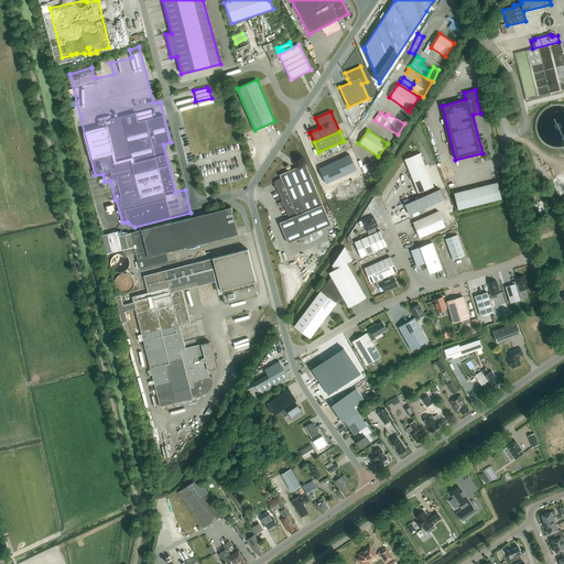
[(263,134),(252,138),(256,145),(267,141),(263,134)]
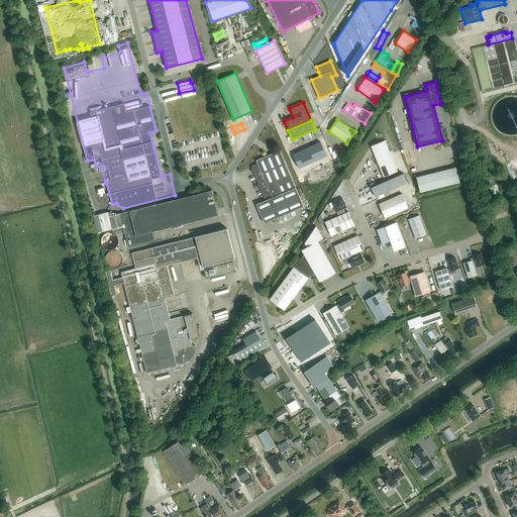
[(375,154),(389,149),(385,140),(371,146),(375,154)]
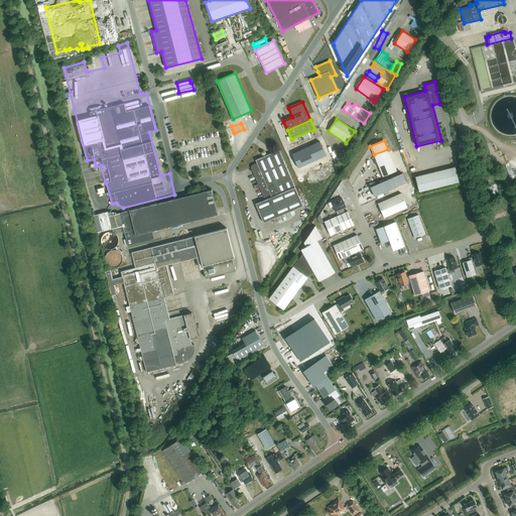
[(319,141),(292,154),(298,168),(326,155),(319,141)]
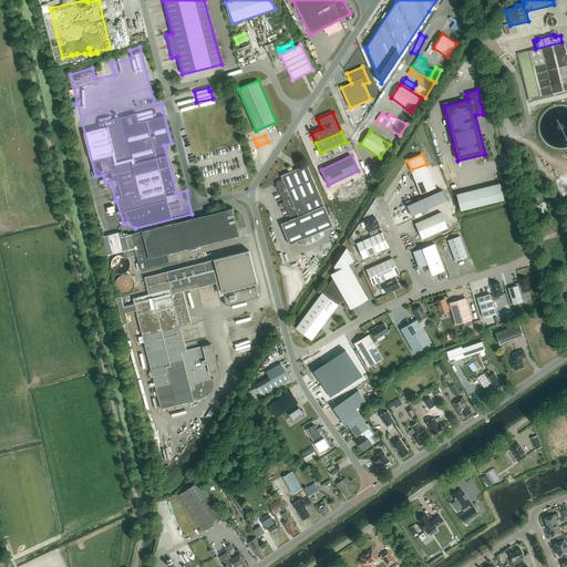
[(426,164),(411,169),(412,175),(428,168),(426,164)]
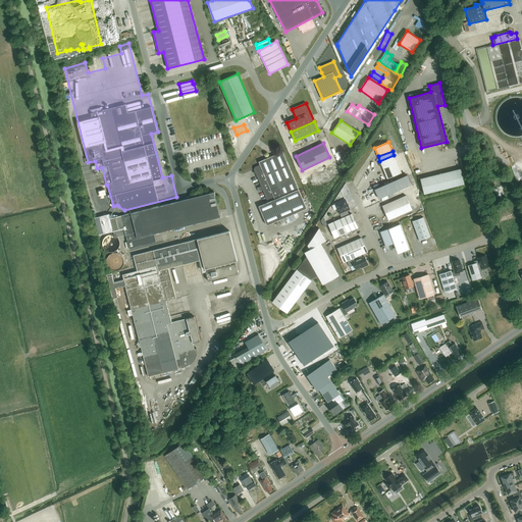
[(267,225),(307,208),(282,152),(259,162),(260,165),(255,167),(254,169),(268,202),(259,206),(267,225)]
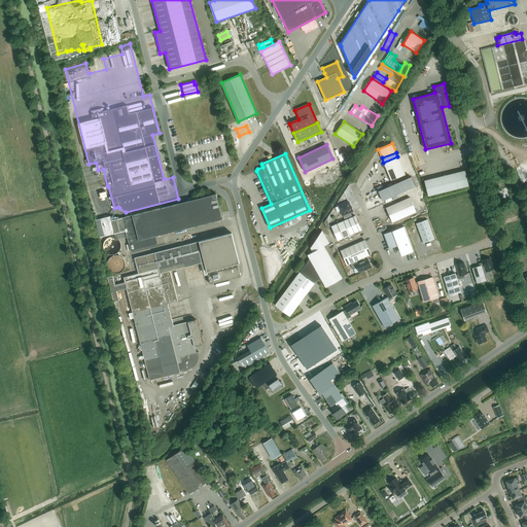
[(397,156),(383,163),(391,180),(406,175),(397,156)]
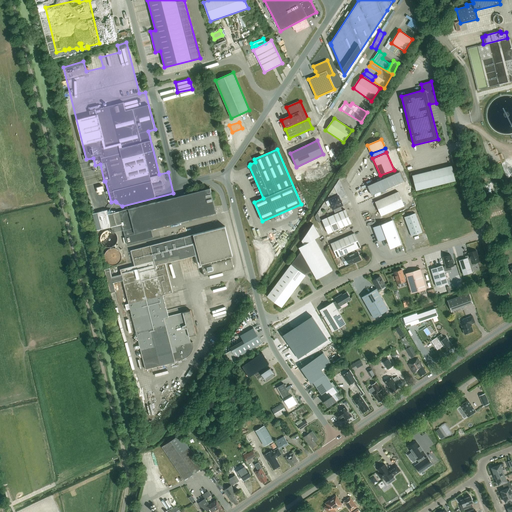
[(455,181),(452,166),(412,175),(416,191),(455,181)]
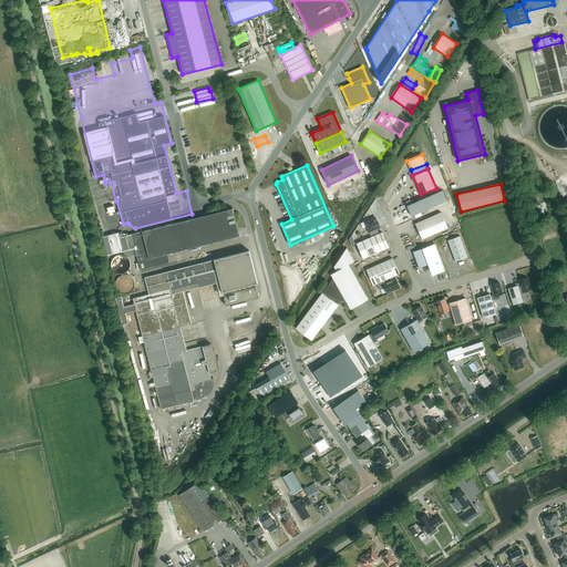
[(443,191),(408,206),(412,217),(447,202),(443,191)]
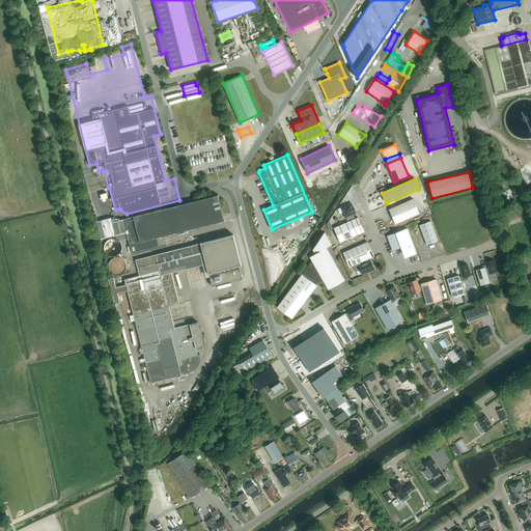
[(130,245),(157,238),(224,221),(219,199),(218,195),(213,197),(123,220),(130,245)]
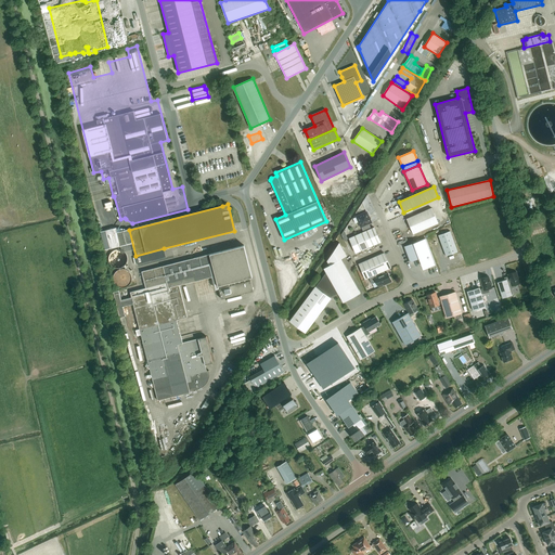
[(418,214),(426,229),(438,223),(431,208),(418,214)]
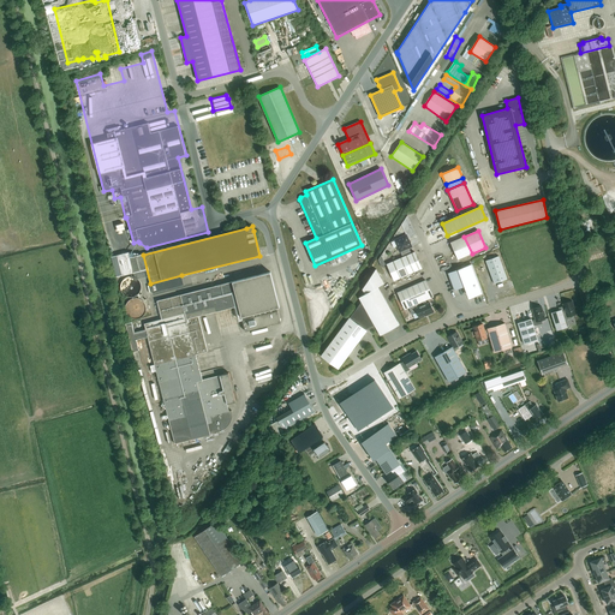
[(406,236),(395,240),(400,251),(402,257),(387,264),(394,281),(422,269),(415,252),(411,254),(408,248),(411,246),(406,236)]
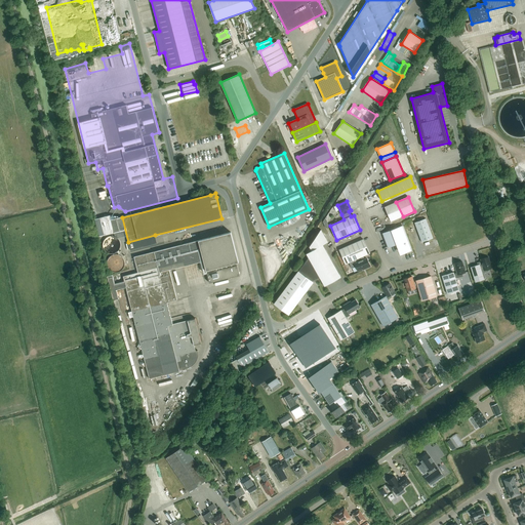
[(396,202),(385,207),(391,221),(403,216),(396,202)]
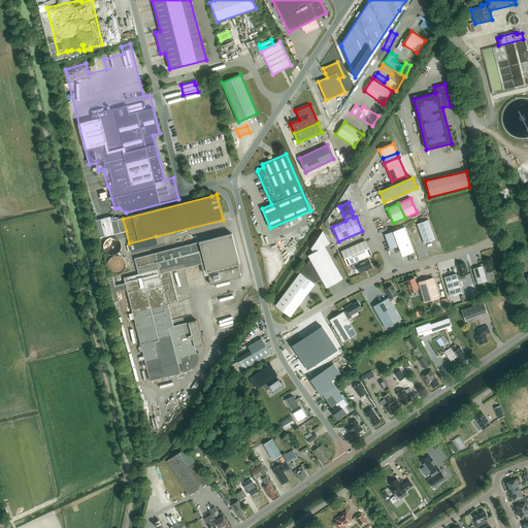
[(105,236),(114,234),(110,217),(100,219),(105,236)]
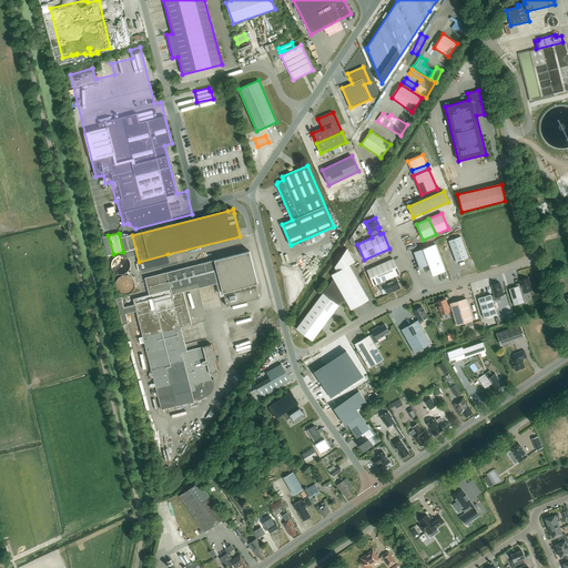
[(468,257),(460,236),(448,241),(456,262),(468,257)]
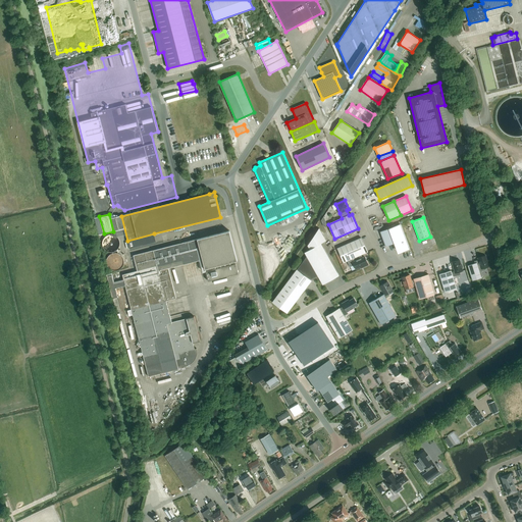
[(401,224),(379,231),(385,247),(396,243),(399,253),(409,249),(410,249),(401,224)]
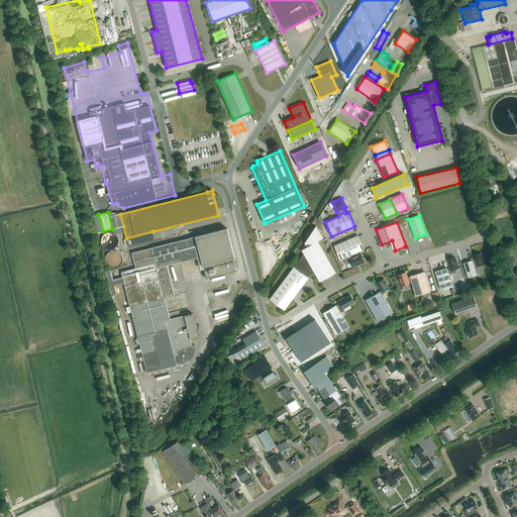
[(307,247),(302,250),(304,254),(315,274),(319,282),(321,281),(335,273),(317,241),(323,238),(316,226),(305,243),(307,247)]
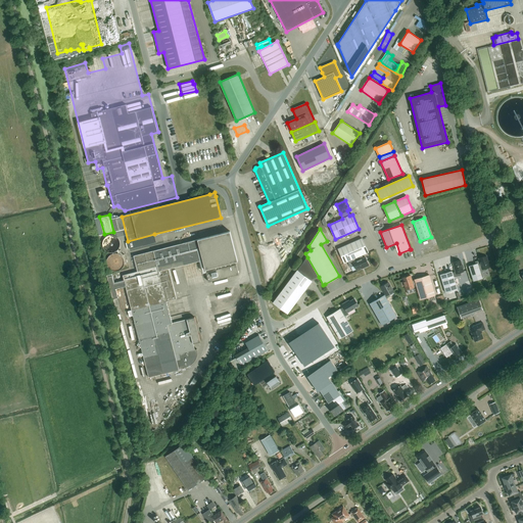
[(172,323),(167,301),(177,299),(169,269),(203,259),(205,270),(238,262),(230,231),(134,256),(138,272),(123,275),(124,280),(114,283),(112,274),(107,275),(113,299),(119,298),(115,289),(126,286),(148,378),(179,370),(179,369),(187,367),(188,366),(189,366),(190,365),(191,365),(192,364),(193,363),(194,362),(194,361),(195,360),(196,359),(196,358),(196,357),(197,357),(197,355),(197,354),(197,353),(197,352),(197,351),(197,350),(197,349),(195,350),(193,343),(200,341),(194,318),(172,323)]
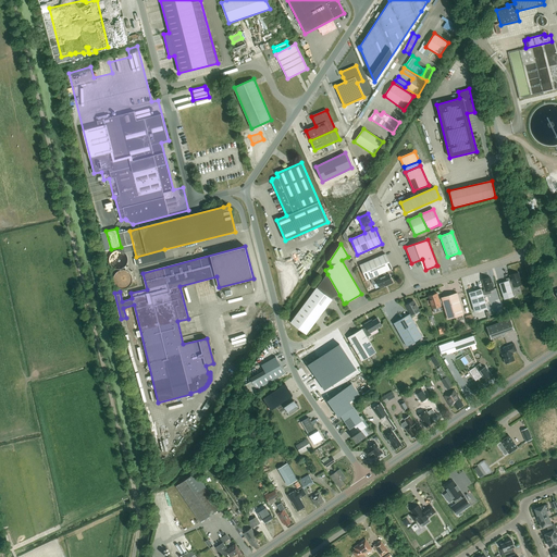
[(127,265),(127,251),(111,251),(111,267),(127,265)]
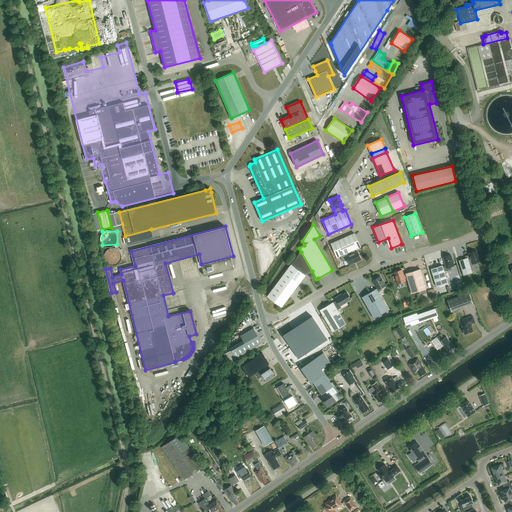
[(361,260),(358,252),(354,253),(353,251),(360,247),(354,233),(331,243),(337,257),(340,256),(343,262),(347,260),(349,264),(356,261),(357,262),(361,260)]
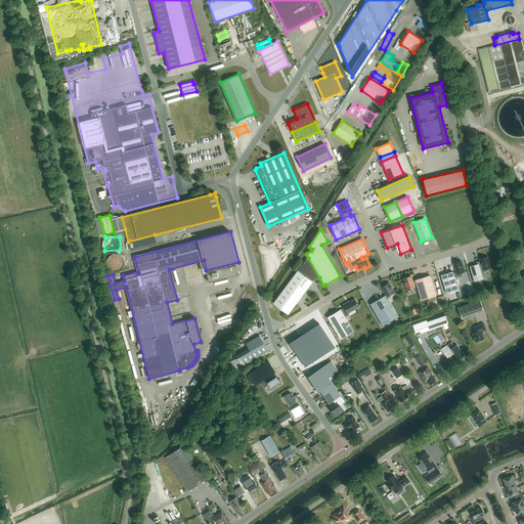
[(476,262),(476,265),(470,267),(474,281),(483,278),(479,267),(482,266),(483,270),(490,268),(487,257),(479,259),(480,261),(476,262)]
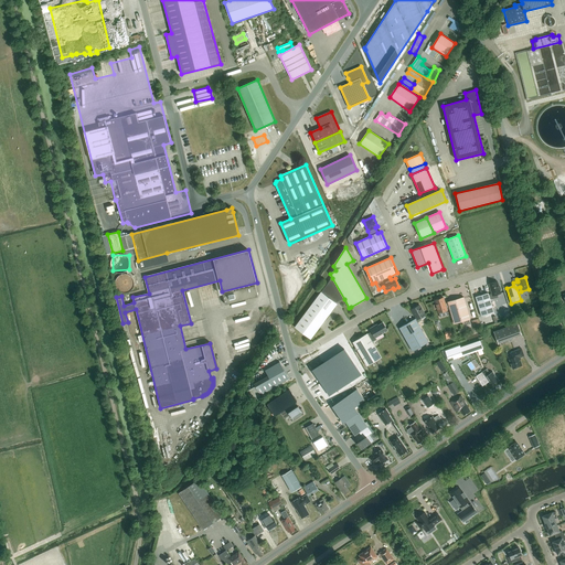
[(321,291),(295,327),(310,339),(338,304),(344,299),(332,278),(321,291)]
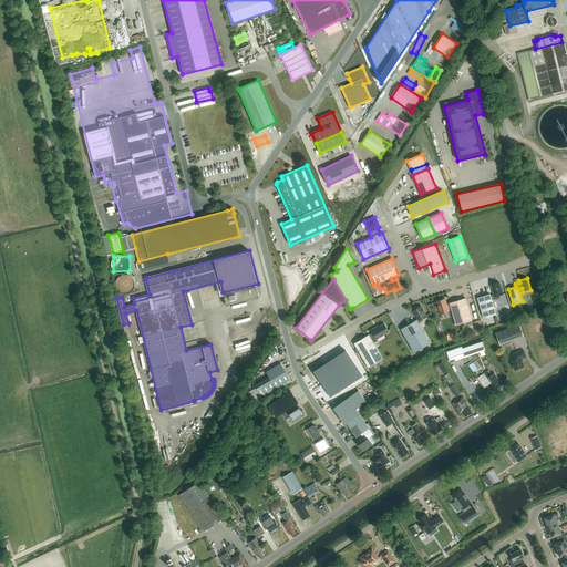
[(503,295),(498,282),(491,285),(494,296),(492,296),(493,300),(498,299),(498,296),(503,295)]
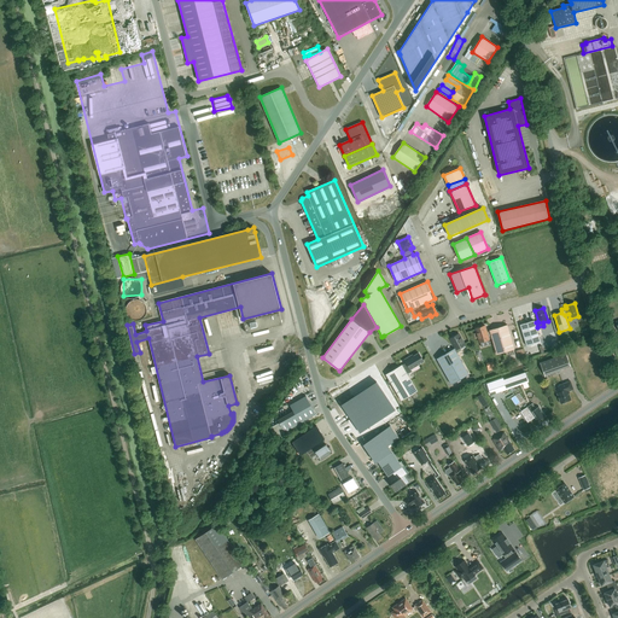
[(283,324),(279,313),(244,322),(246,333),(283,324)]
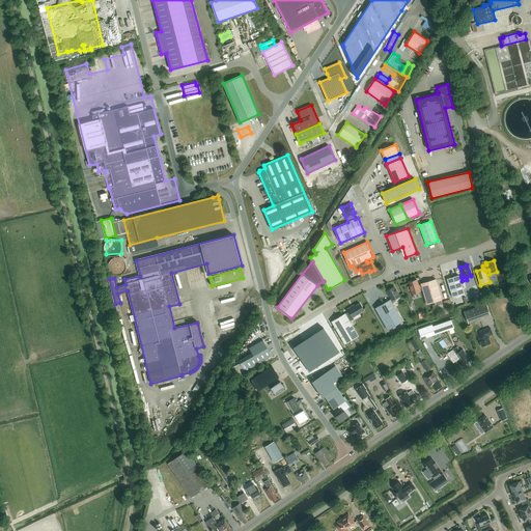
[(458,276),(447,279),(452,297),(464,294),(458,276)]
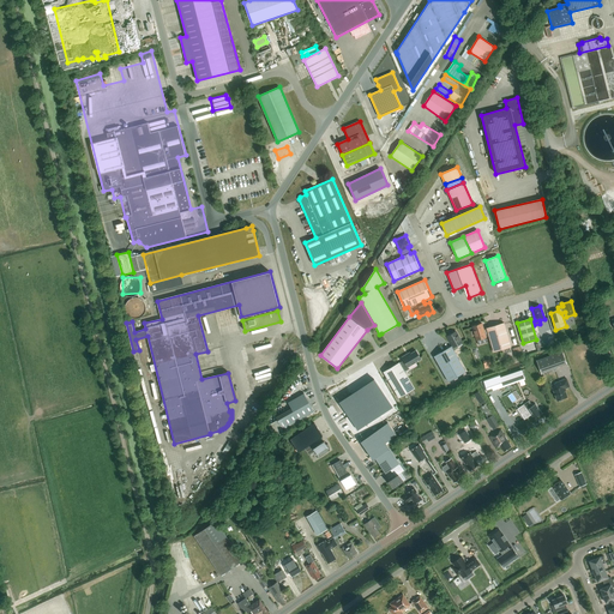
[(504,323),(483,330),(482,324),(473,326),(476,339),(489,336),(493,351),(511,347),(504,323)]
